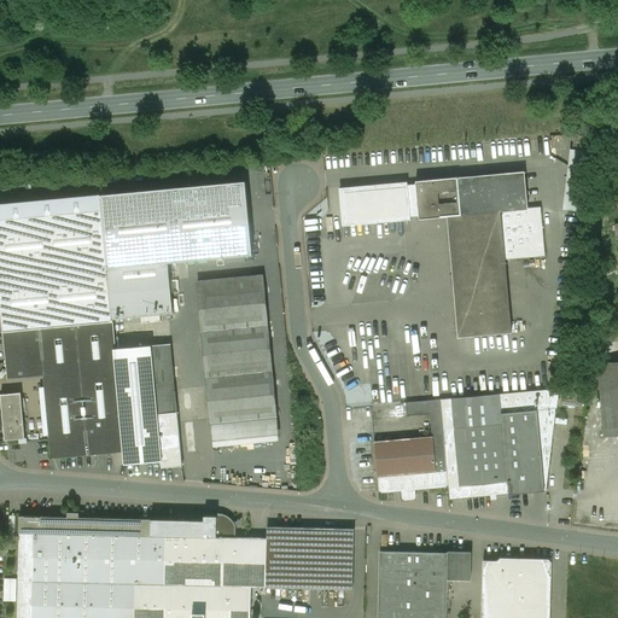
[(588,138),(573,135),(572,150),(587,151),(588,138)]
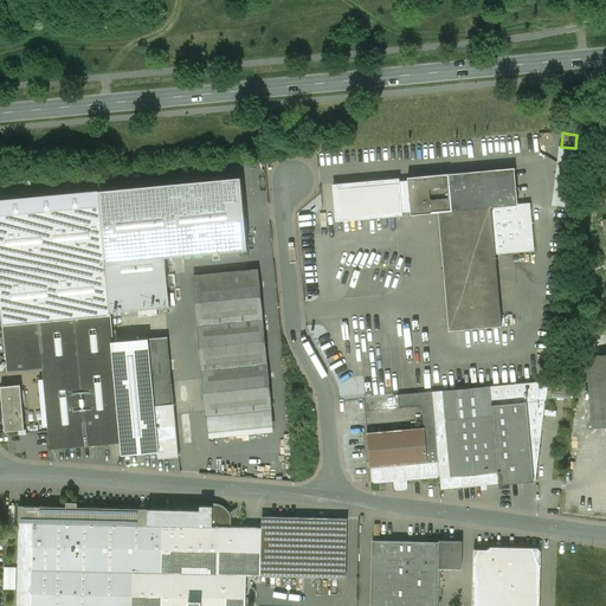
[(575,148),(561,147),(554,206),(569,208),(577,149),(575,148)]
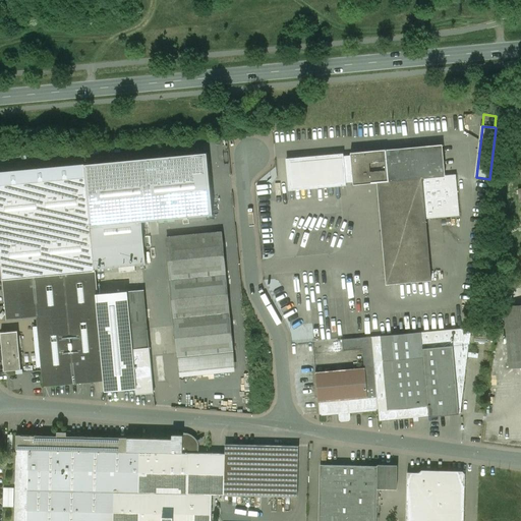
[(386,151),(389,182),(378,183),(387,285),(431,281),(426,219),(460,216),(456,175),(445,176),(442,146),(386,151)]
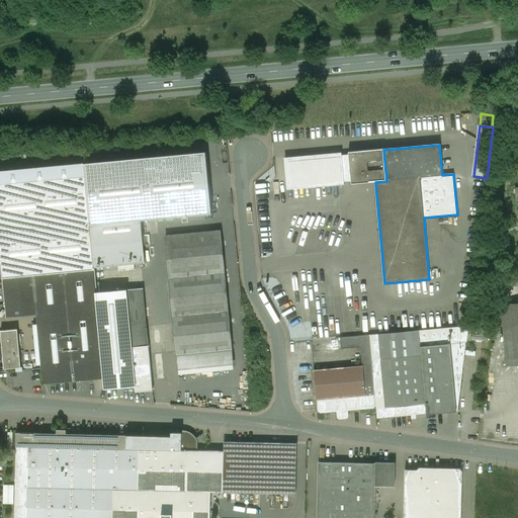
[(383,149),(348,152),(349,154),(349,164),(351,182),(351,184),(357,183),(357,184),(375,182),(386,181),(383,150),(383,149)]
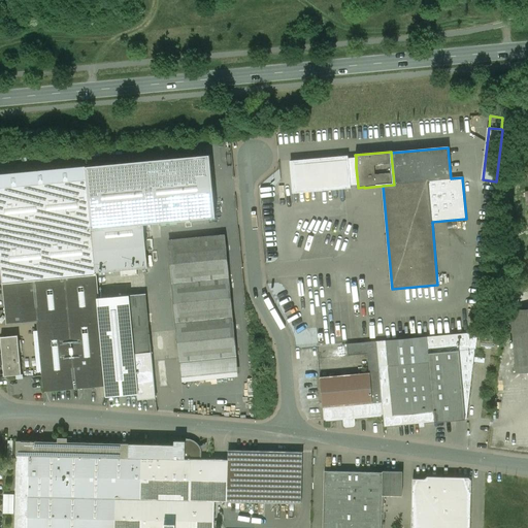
[(348,158),(349,158),(349,156),(290,161),(293,194),(351,189),(351,186),(350,187),(350,185),(307,188),(304,164),(348,160),(348,158)]
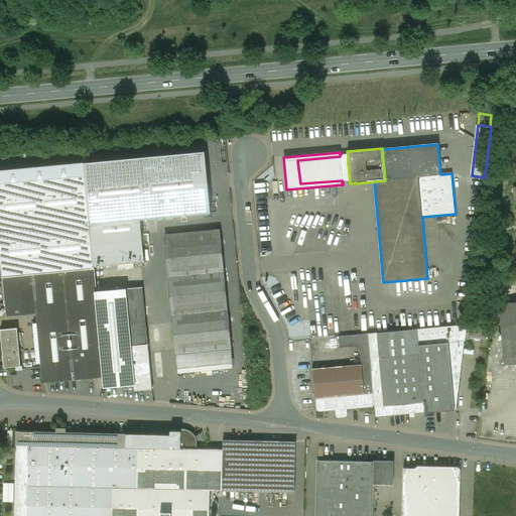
[(340,156),(297,160),(300,183),(342,180),(342,182),(343,181),(350,181),(348,163),(348,153),(341,154),(340,154),(340,156)]
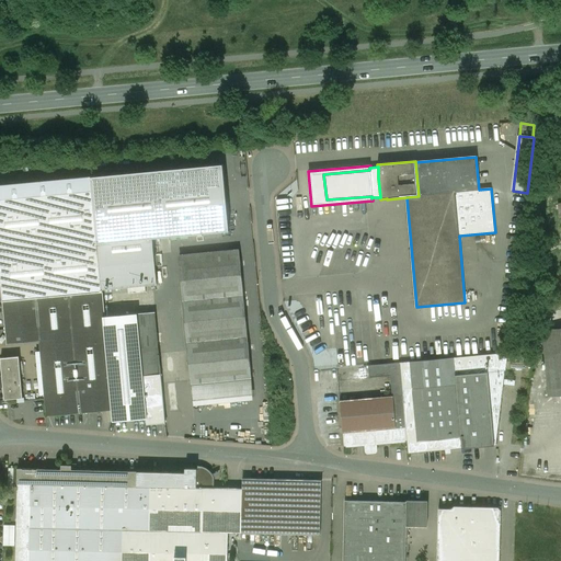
[(235,179),(197,182),(201,215),(237,212),(235,179)]
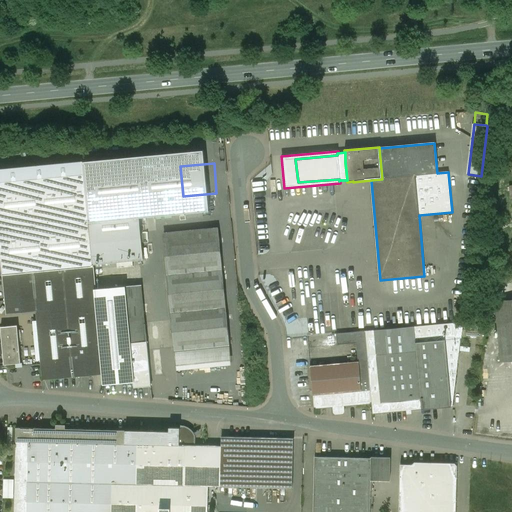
[(180,166),(139,170),(142,200),(183,196),(180,166)]
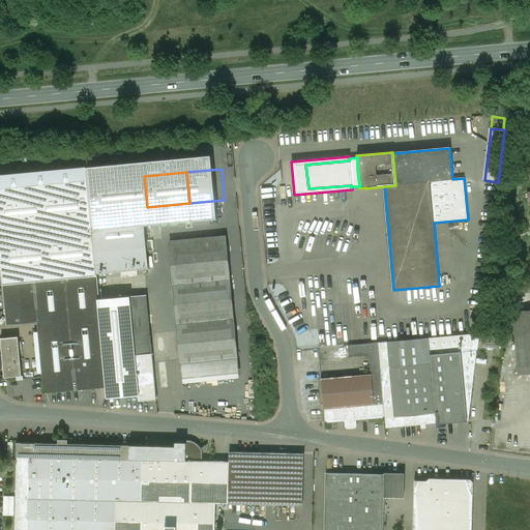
[(87,181),(0,188),(0,254),(3,285),(96,275),(87,181)]
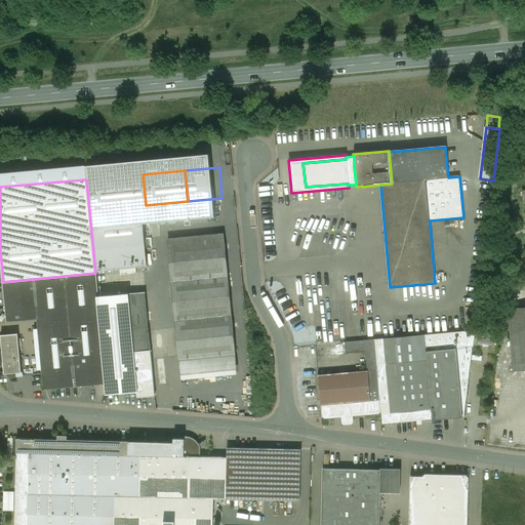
[(225,238),(167,243),(178,360),(235,355),(225,238)]
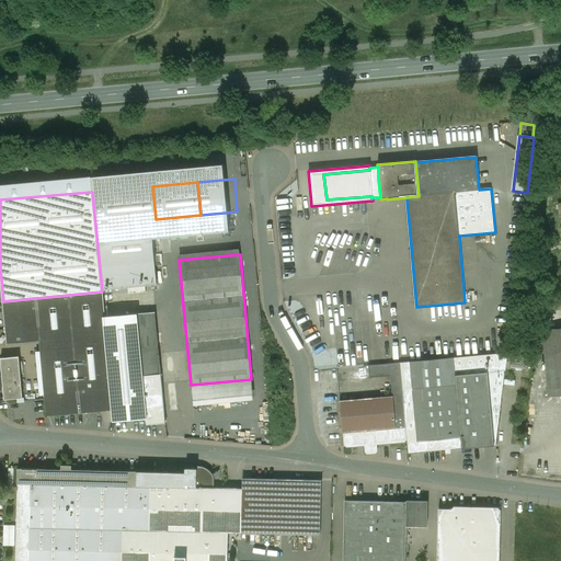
[(106,297),(107,312),(142,311),(141,300),(121,301),(121,288),(114,289),(114,296),(106,297)]
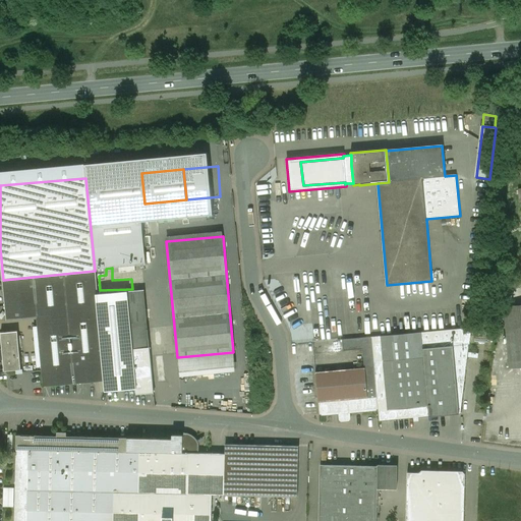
[(95,271),(3,280),(7,320),(38,316),(44,387),(104,381),(105,381),(97,295),(97,294),(95,271)]
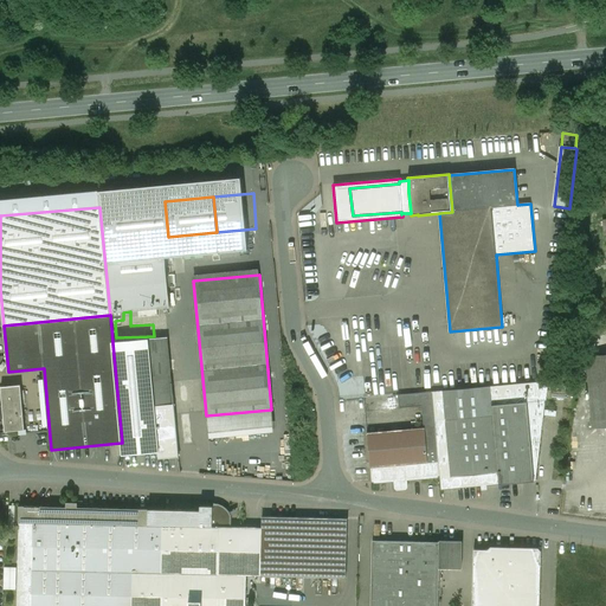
[(113,342),(113,343),(122,443),(121,443),(122,455),(158,452),(159,459),(179,457),(168,339),(113,342)]
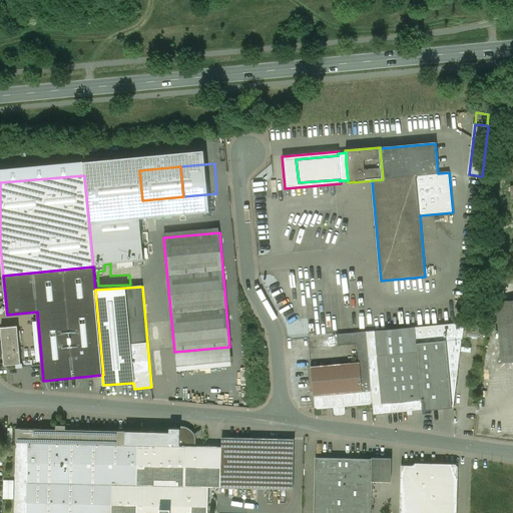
[(512,361),(512,299),(498,300),(502,362),(512,361)]
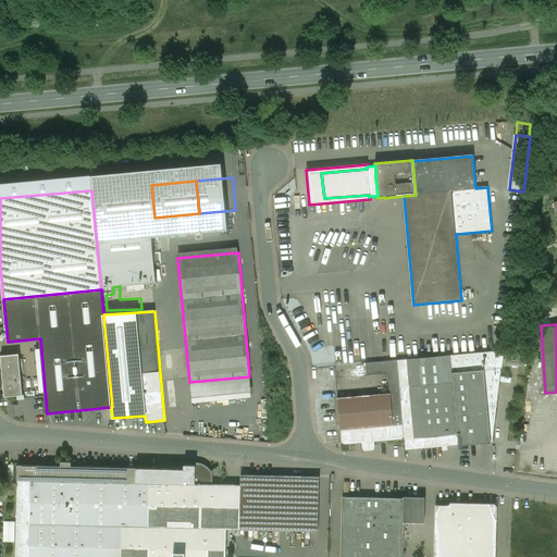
[(504,350),(450,356),(453,382),(459,446),(492,443),(502,369),(505,350),(504,350)]
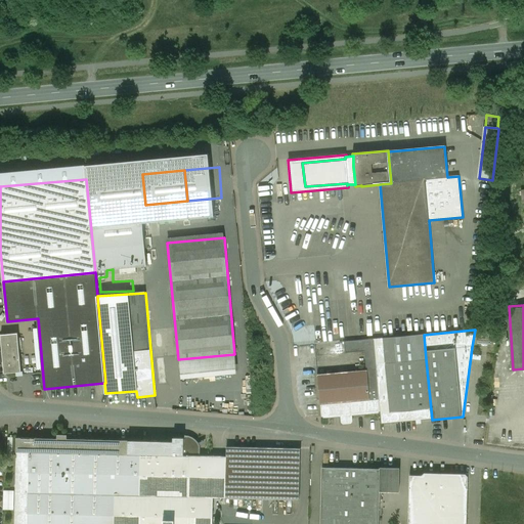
[(424,335),(374,339),(376,364),(426,359),(424,335)]
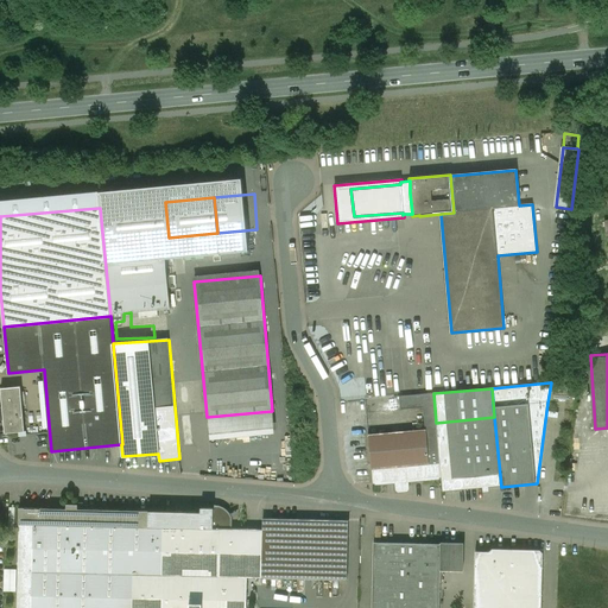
[(434,393),(399,397),(400,410),(423,407),(425,430),(437,429),(436,423),(434,393)]
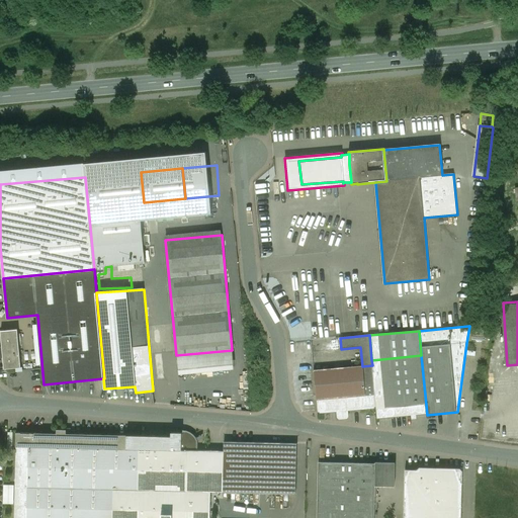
[(18,337),(2,338),(5,368),(21,367),(18,337)]
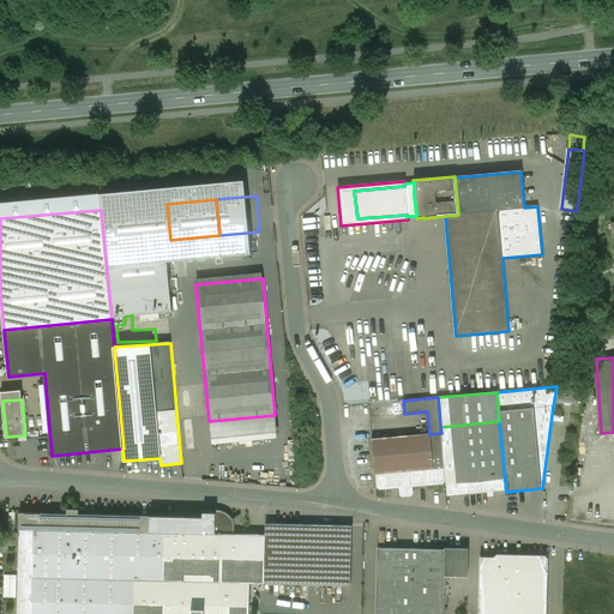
[(499,421),(440,427),(441,433),(445,482),(447,497),(506,492),(499,421)]
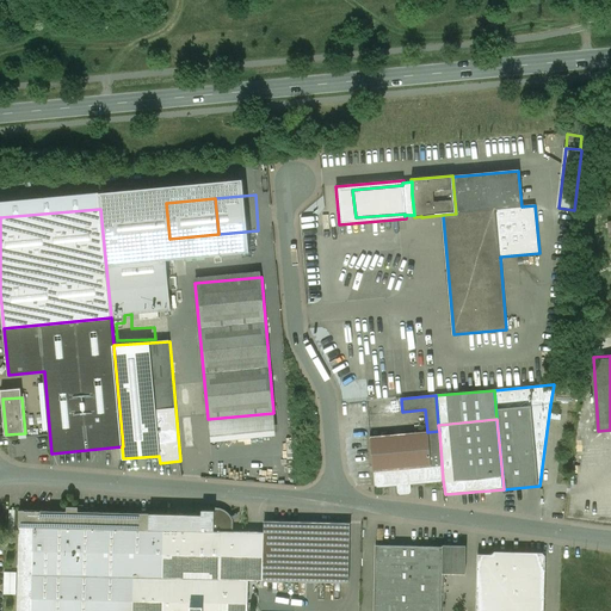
[(427,432),(370,437),(375,486),(443,480),(439,431),(427,432)]
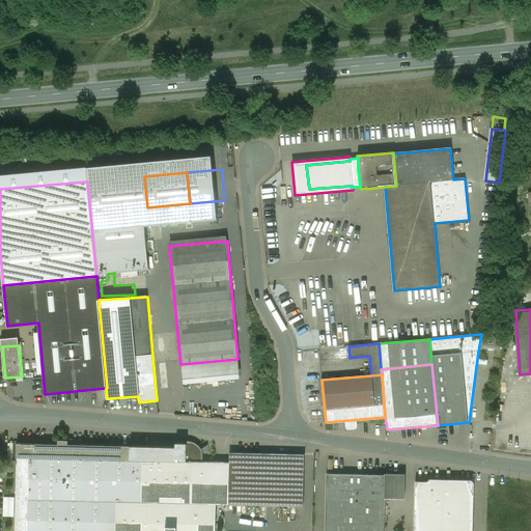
[(131,446),(68,445),(68,441),(58,441),(58,445),(17,444),(17,457),(130,460),(131,446)]
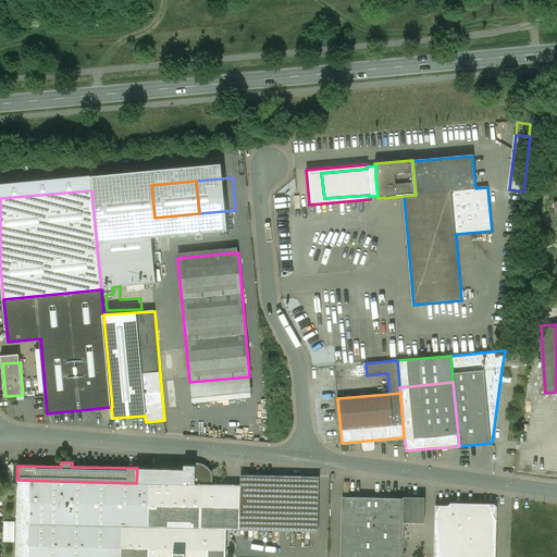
[(184,469),(137,468),(136,483),(196,484),(196,466),(184,466),(184,469)]
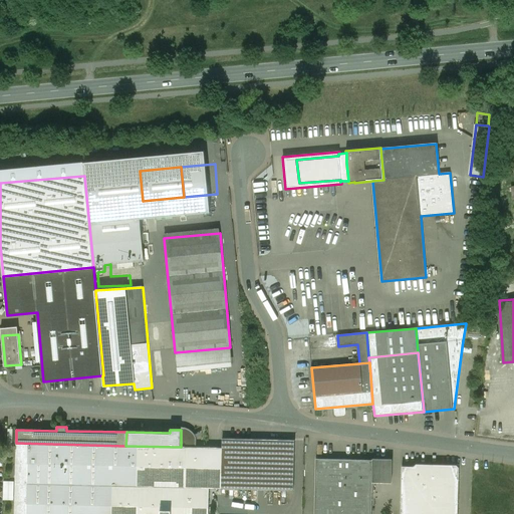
[(295,441),(223,439),(221,489),(293,491),(295,441)]
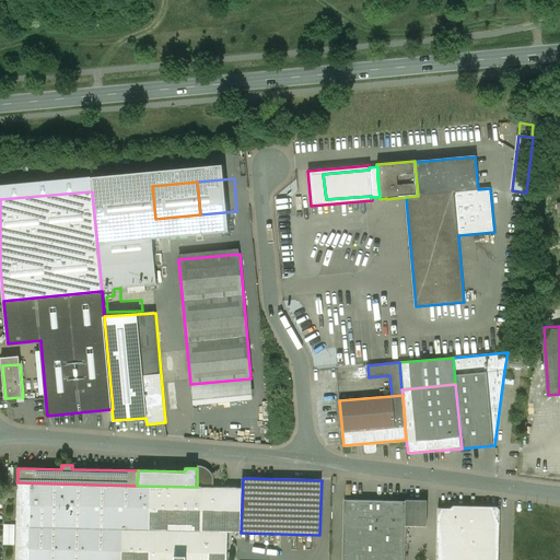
[(18,482),(15,559),(187,559),(188,532),(201,532),(202,510),(202,488),(197,487),(137,486),(18,482)]
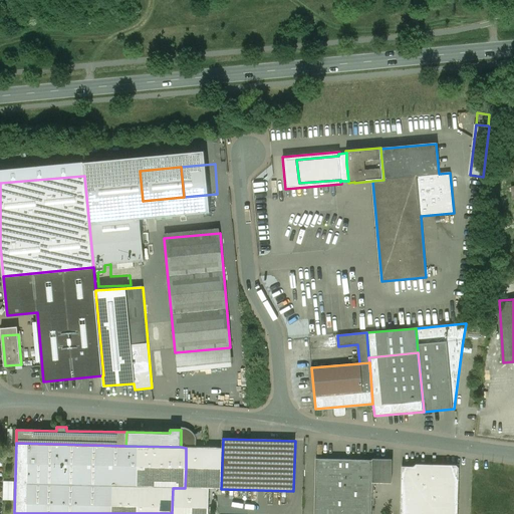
[(210,448),(186,447),(186,448),(186,468),(209,469),(210,448)]
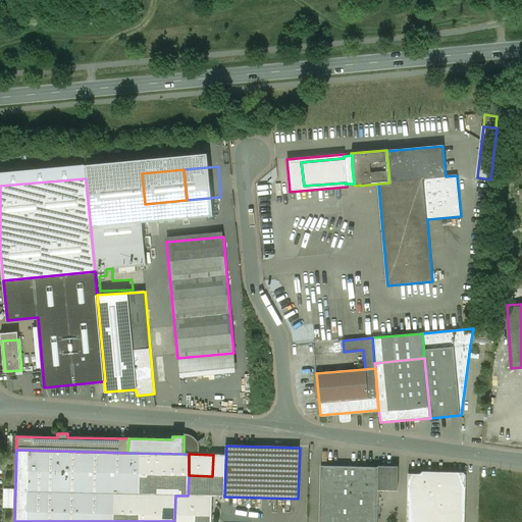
[(378,468),(321,466),(319,521),(377,521),(378,490),(398,490),(399,466),(378,466),(378,468)]
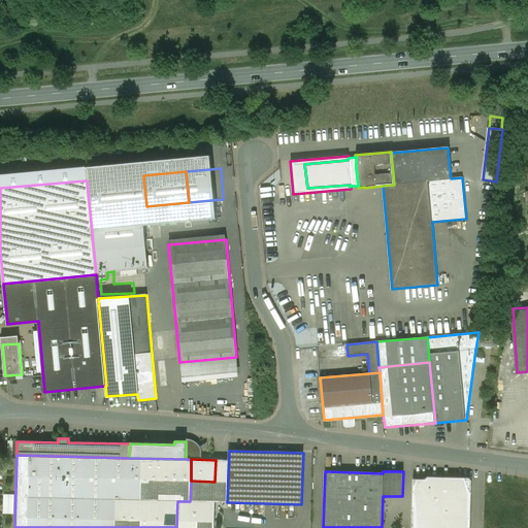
[(469,527),(471,481),(413,480),(411,527),(469,527)]
